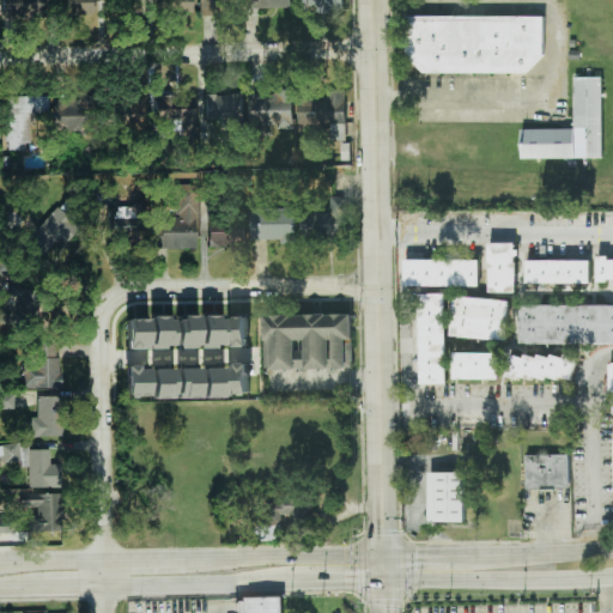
[(35,0),(0,0),(1,17),(34,17),(34,0),(35,0)]
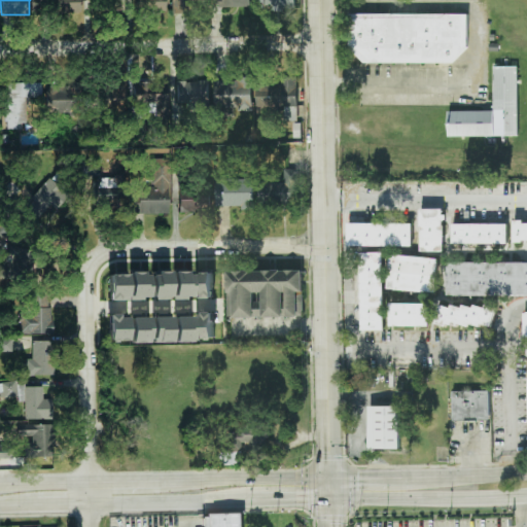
[(142,0),(143,12),(165,11),(164,0),(142,0)]
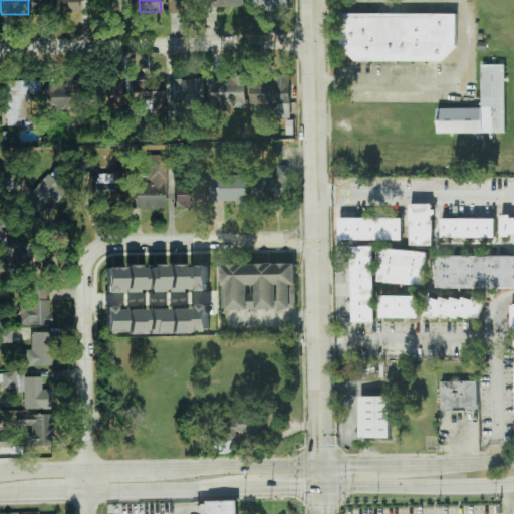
[(167,0),(167,8),(197,9),(197,0),(167,0)]
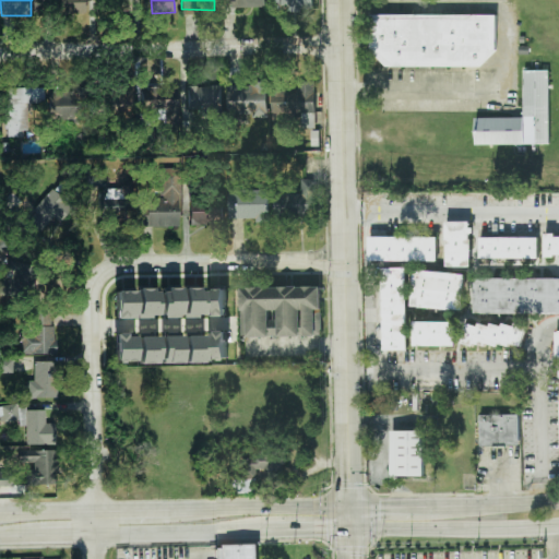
[(232,0),(232,9),(266,8),(265,0),(232,0)]
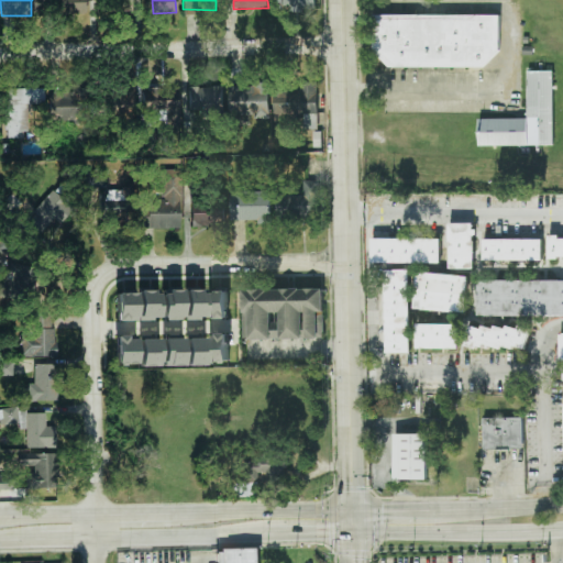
[(275,0),(276,10),(317,9),(316,0),(275,0)]
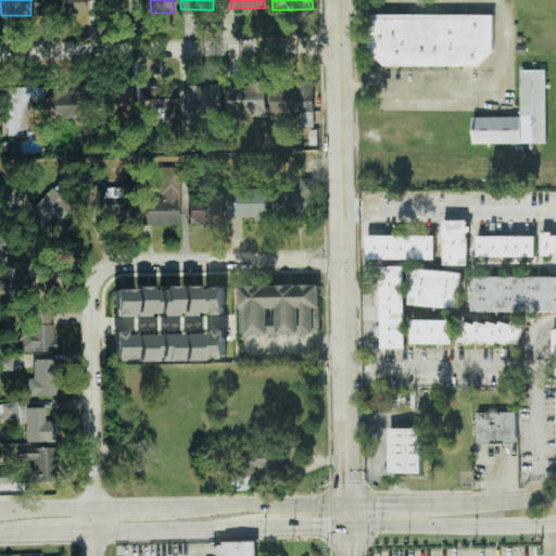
[(371,15),(494,15),(494,50),(476,68),(371,68),(371,15)]
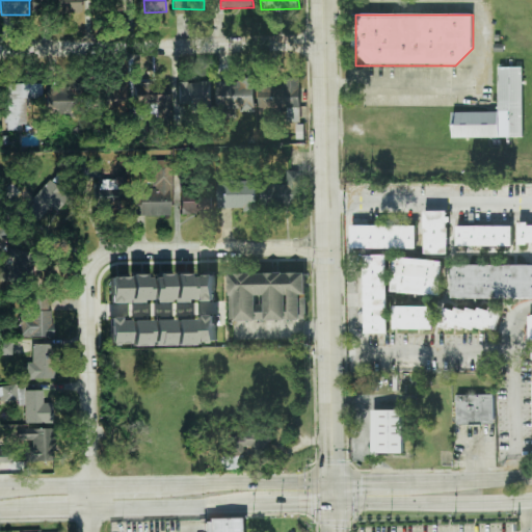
[(452,112),(498,111),(496,69),(522,68),(522,137),(451,138),(452,112)]
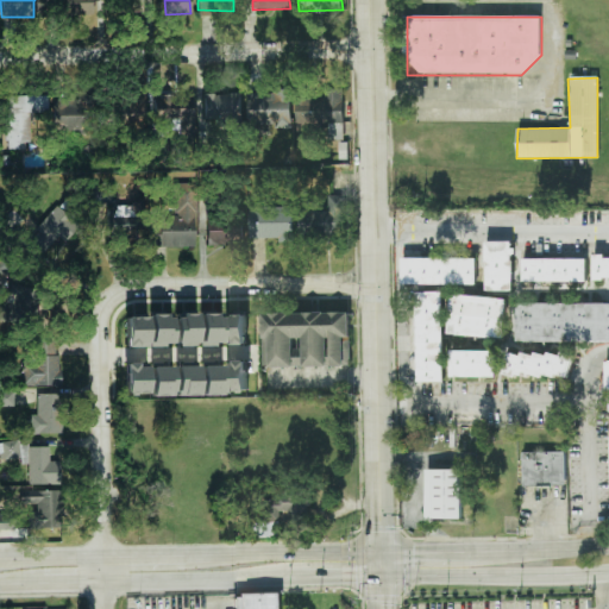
[(253,94),(255,129),(293,126),(290,93),(253,94)]
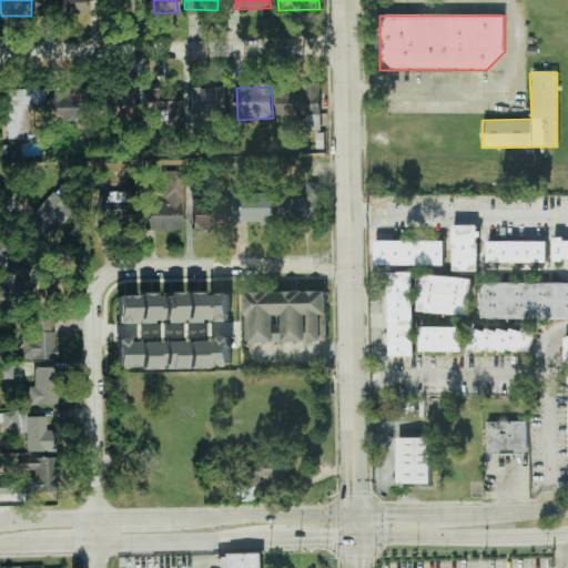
[(128,122),(129,111),(138,111),(138,88),(93,88),(93,122),(128,122)]
